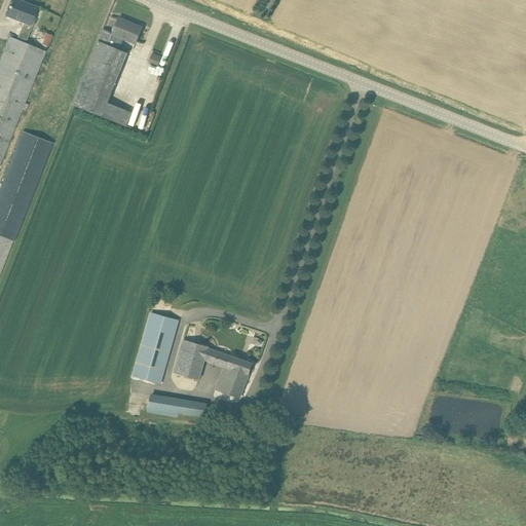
[(37,7),(25,3),(25,5),(13,0),(10,6),(9,6),(9,8),(10,8),(7,14),(19,20),(19,21),(24,23),(17,38),(26,41),(36,19),(33,17),(37,7)]
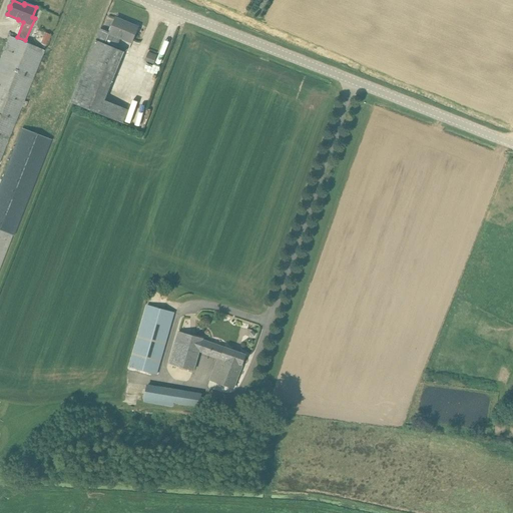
[(89,57),(71,102),(72,103),(123,123),(128,111),(104,101),(124,52),(115,48),(119,37),(132,42),(138,27),(116,18),(110,33),(100,29),(99,32),(89,57)]
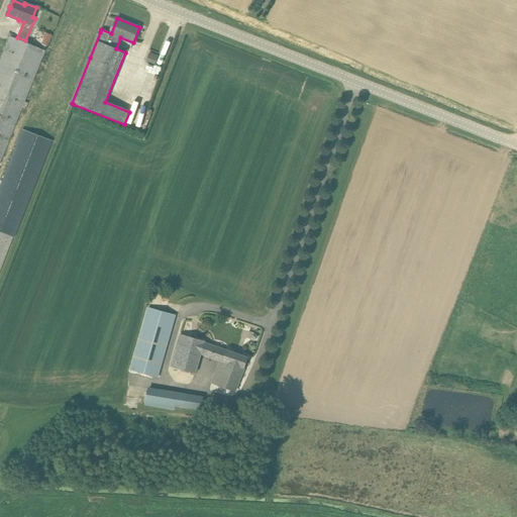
[(44,50),(19,40),(9,36),(0,60),(0,161),(21,108),(25,109),(28,103),(24,101),(44,50)]
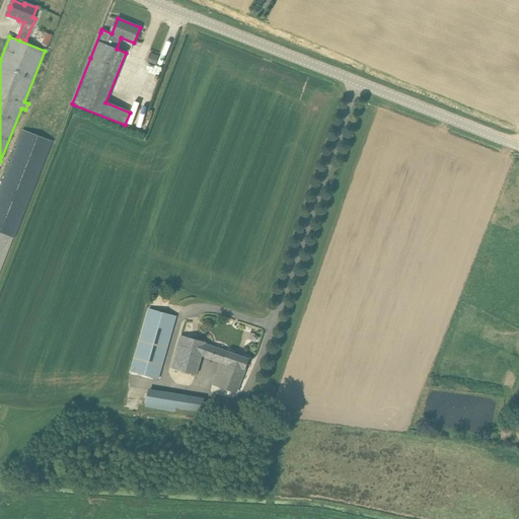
[(148,60),(156,64),(159,55),(151,52),(148,60)]
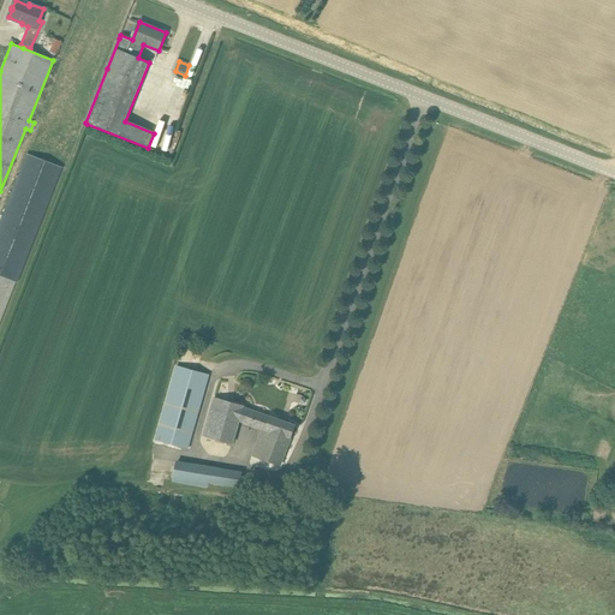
[(0,317),(15,282),(17,284),(61,168),(25,154),(0,216),(0,317)]
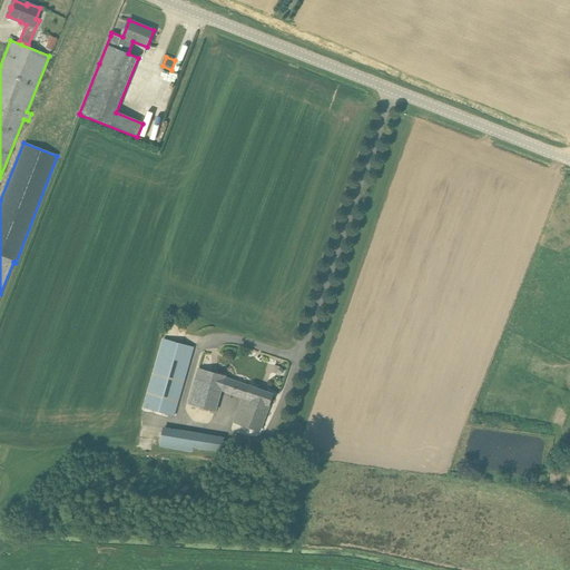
[(174,416),(194,347),(164,340),(144,408),(174,416)]
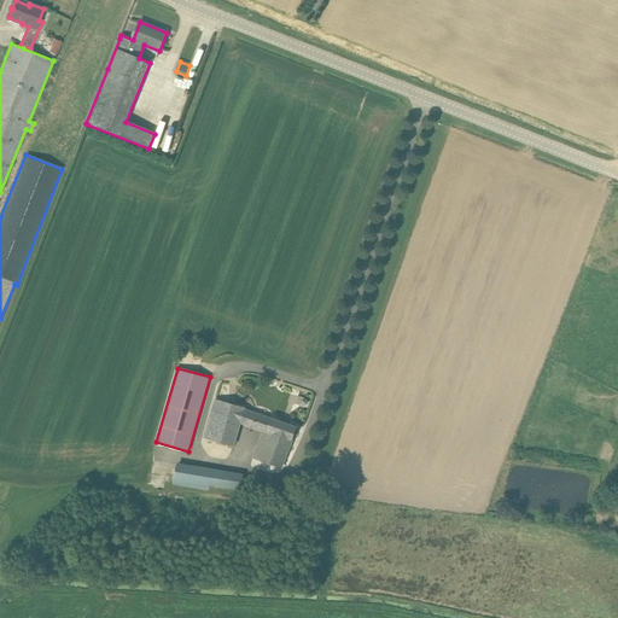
[(228,402),(216,400),(205,438),(233,445),(240,423),(263,431),(254,458),(258,460),(281,468),(297,427),(270,418),(270,419),(244,409),(244,407),(228,402)]
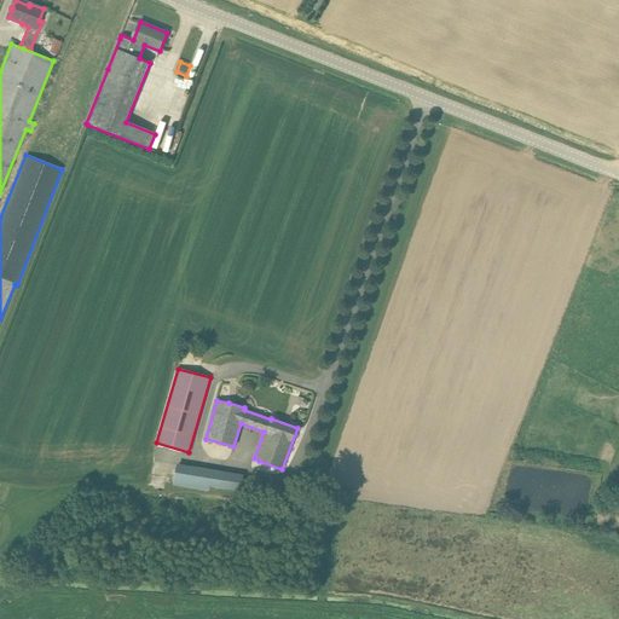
[(243,475),(230,474),(226,487),(241,490),(243,475)]
